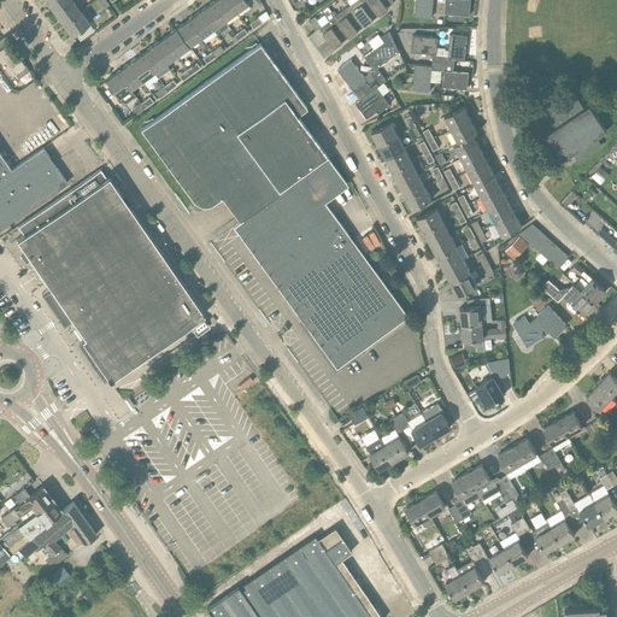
[(45,0),(54,12),(69,0),(45,0)]
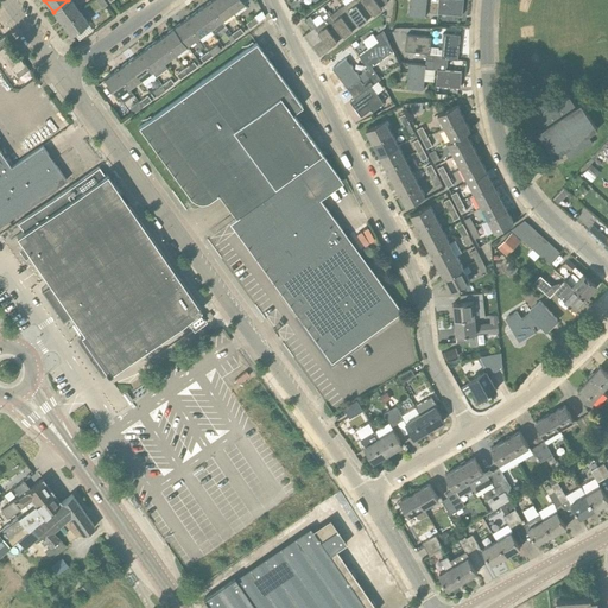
[(62,23),(80,10),(71,0),(68,0),(54,12),(62,23)]
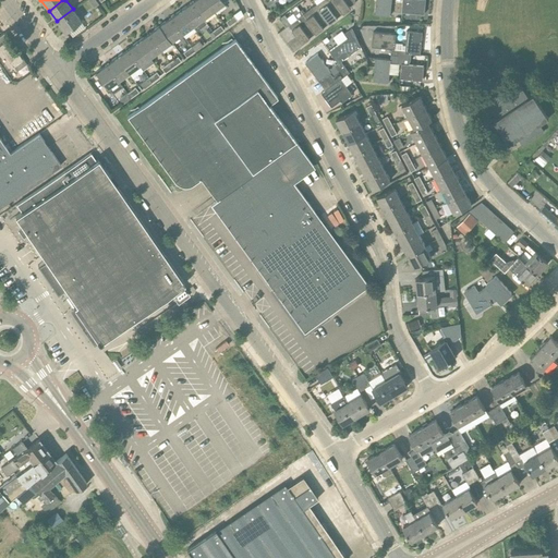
[(214,11),(205,0),(194,0),(191,2),(203,19),(214,11)]
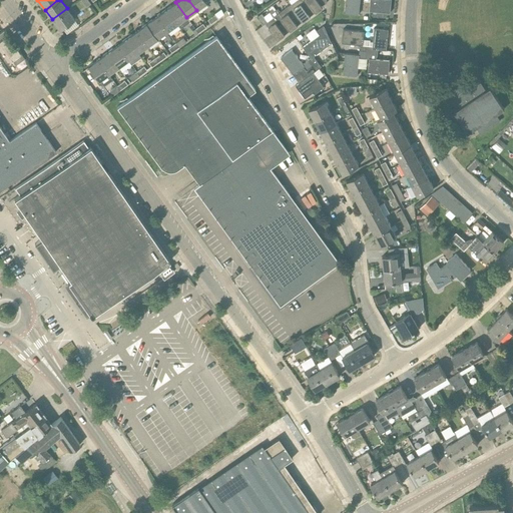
[(206,2),(204,0),(188,0),(196,10),(206,2)]
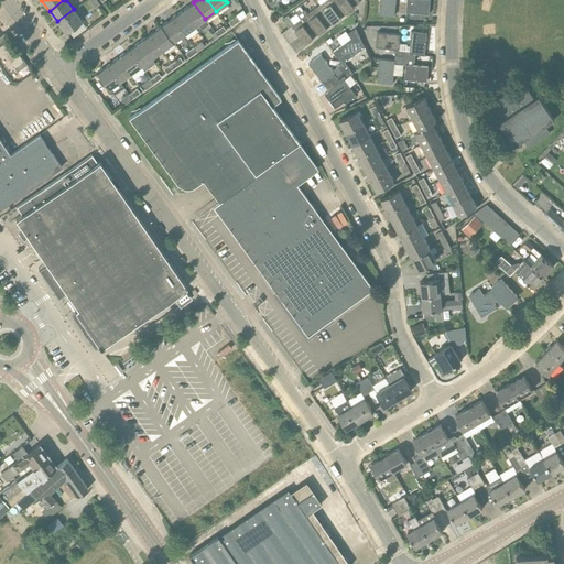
[(334,23),(342,18),(339,17),(347,11),(338,0),(326,0),(321,4),(333,21),(334,23)]
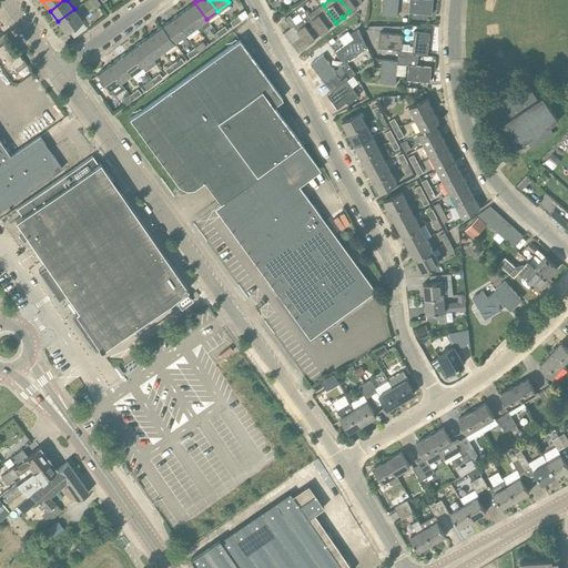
[(341,0),(350,11),(351,13),(355,10),(354,8),(362,2),(362,0),(341,0)]
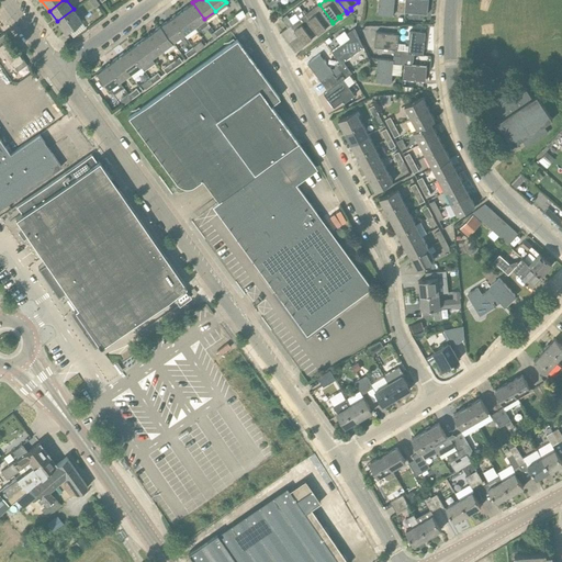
[(379,0),(379,14),(394,15),(394,0),(379,0)]
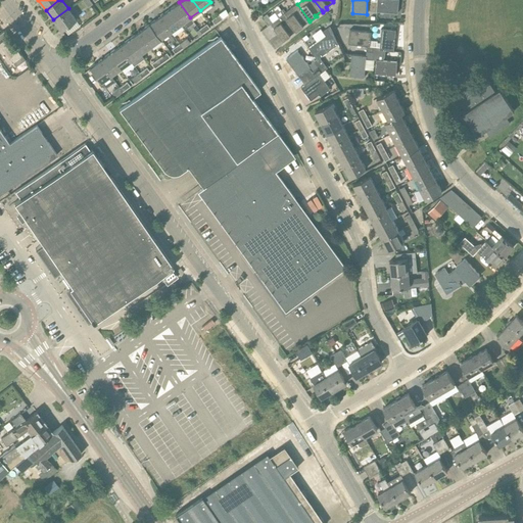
[(377,0),(377,11),(398,13),(398,0),(377,0)]
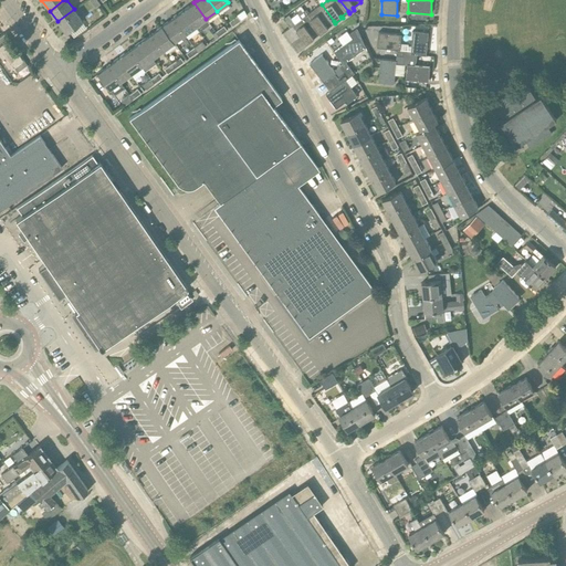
[(206,19),(194,2),(184,10),(195,27),(206,19)]
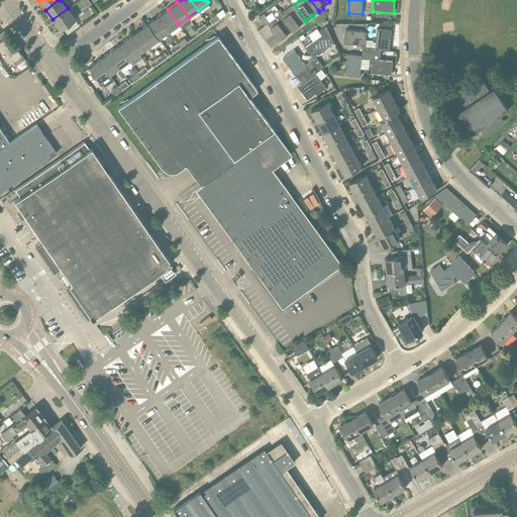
[(294,30),(300,26),(299,24),(305,19),(294,4),(281,13),(293,29),(294,30)]
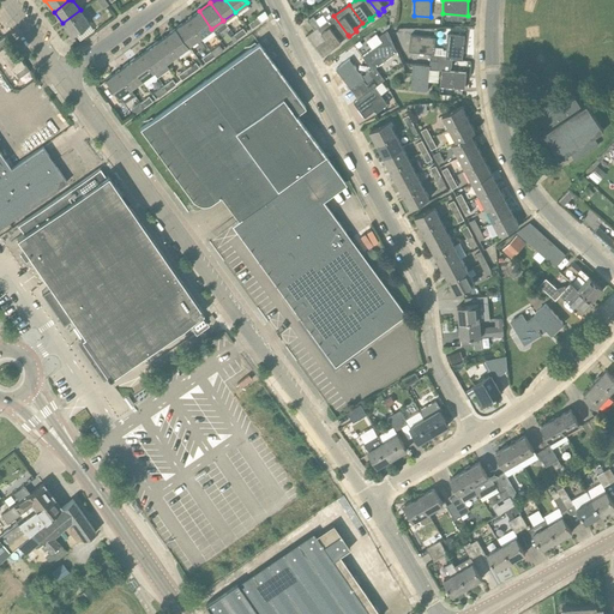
[(80,10),(62,23),(71,36),(89,23),(80,10)]
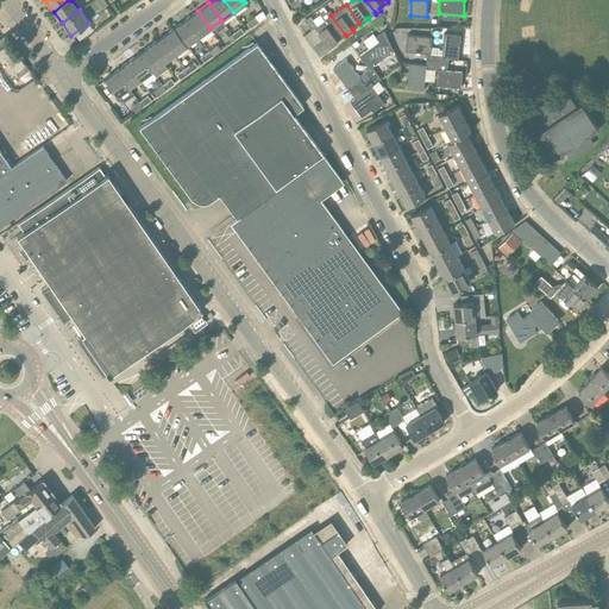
[(209,29),(198,11),(186,20),(199,37),(209,29)]
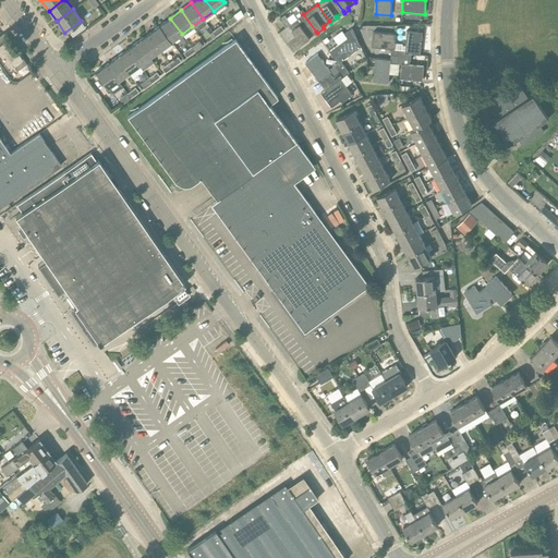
[(300,39),(303,43),(310,38),(308,36),(316,32),(303,14),(291,23),(286,27),(279,32),(287,43),(296,35),(300,39)]
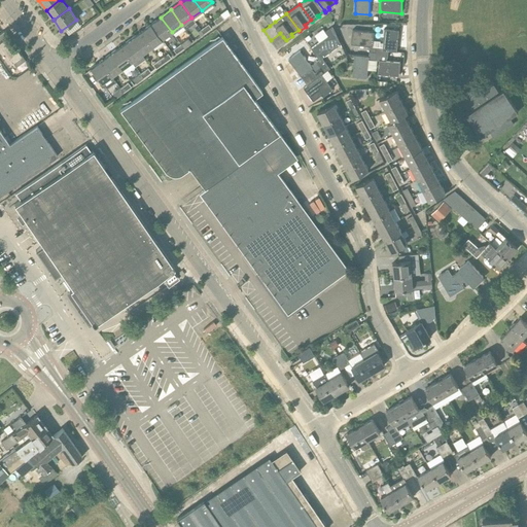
[(270,26),(275,22),(272,16),(270,13),(265,18),(266,19),(270,26)]
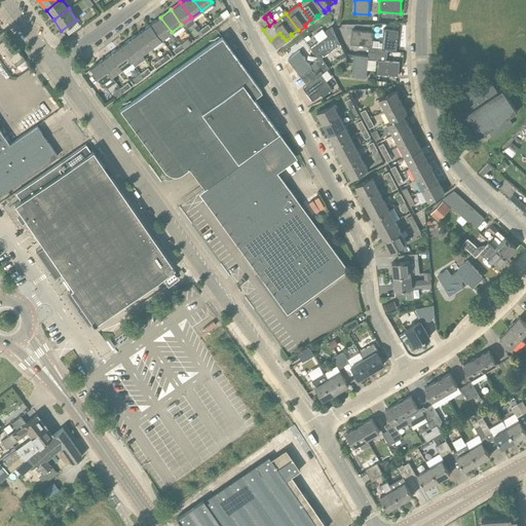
[(216,25),(224,19),(221,14),(213,21),(216,25)]
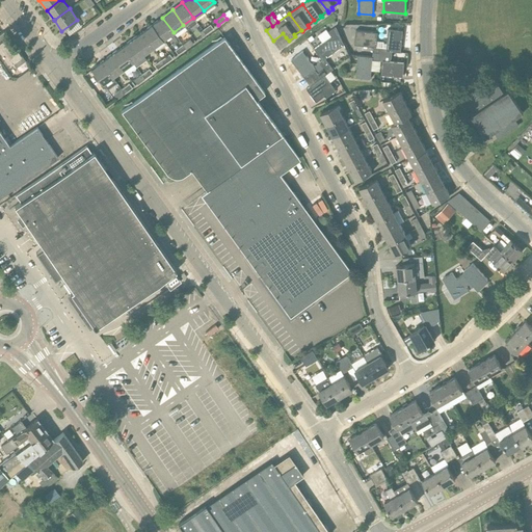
[(174,32),(162,18),(152,25),(163,40),(174,32)]
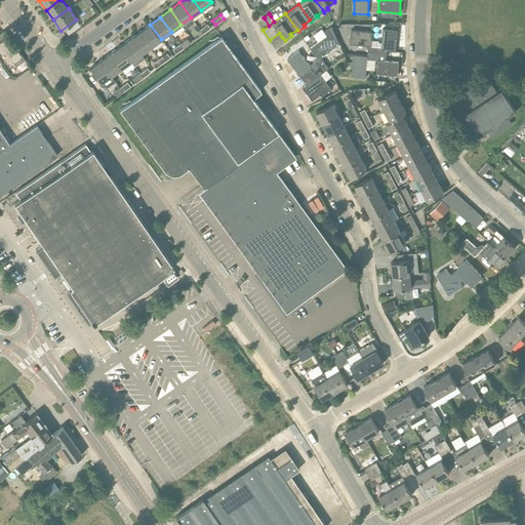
[(200,29),(203,34),(210,28),(207,24),(200,29)]
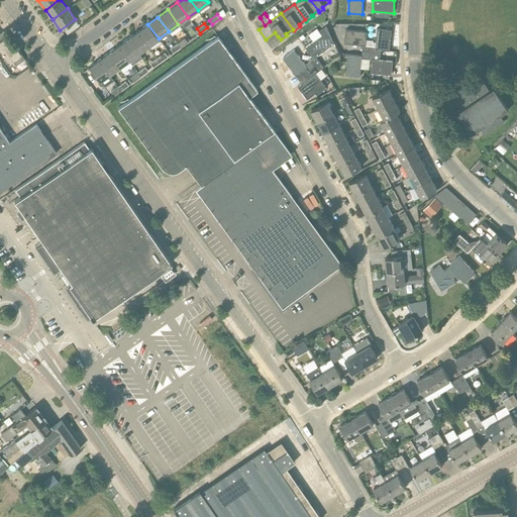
[(159,38),(147,24),(138,31),(148,45),(159,38)]
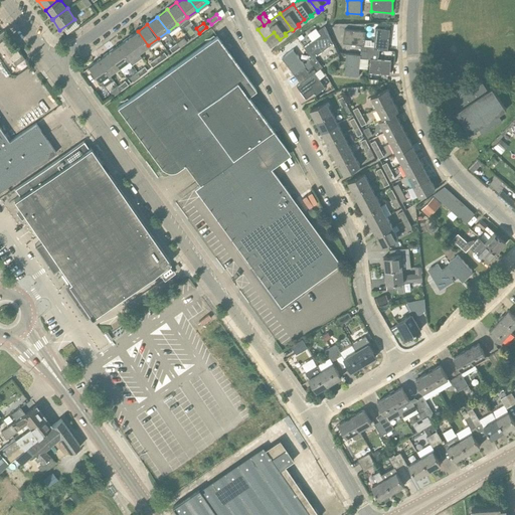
[(367,51),(368,45),(364,45),(365,39),(366,31),(345,28),(343,42),(361,44),(360,51),(367,51)]
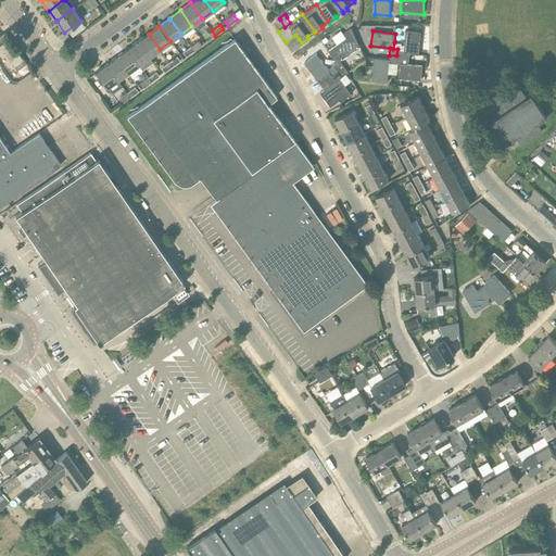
[(393,49),(397,49),(396,55),(404,57),(404,53),(409,54),(419,55),(421,33),(406,30),(405,46),(401,45),(402,43),(394,42),(393,49)]
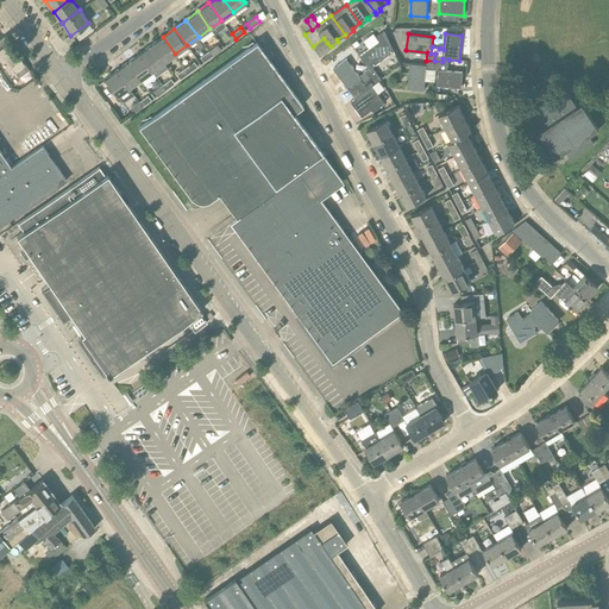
[(365,71),(370,77),(375,85),(382,79),(372,67),(394,51),(385,35),(380,35),(376,37),(380,42),(359,56),(370,69),(365,71)]
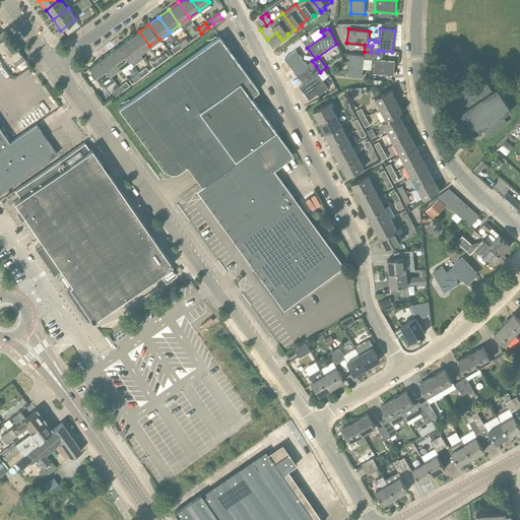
[(149,46),(139,31),(129,39),(140,53),(149,46)]
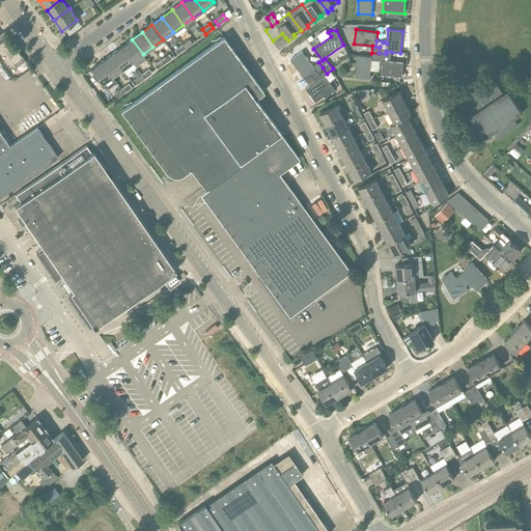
[(273,40),(276,45),(285,37),(282,33),(273,40)]
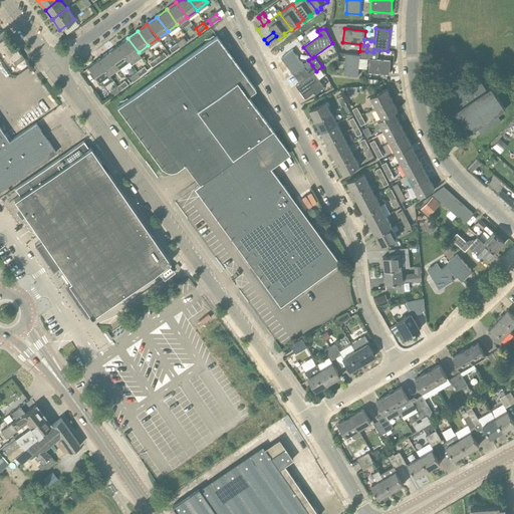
[(268,166),(287,152),(247,95),(255,89),(216,35),(117,107),(137,135),(161,167),(163,169),(164,171),(167,171),(170,172),(172,172),(175,172),(177,170),(189,161),(204,182),(195,189),(280,306),(339,262),(300,210),(302,208),(295,199),(293,200),(268,166)]
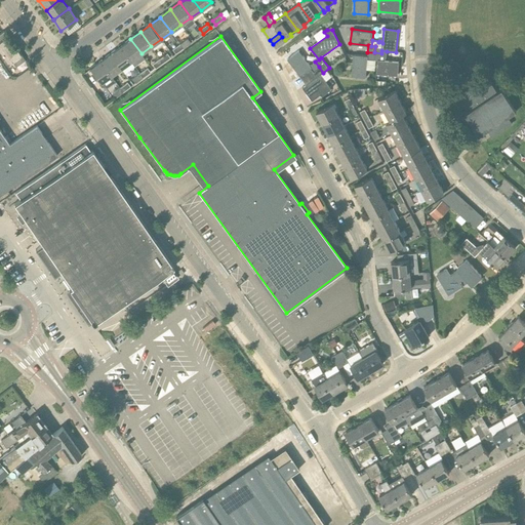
[(282,37),(273,44),(276,49),(285,42),(285,41),(285,40),(282,37)]
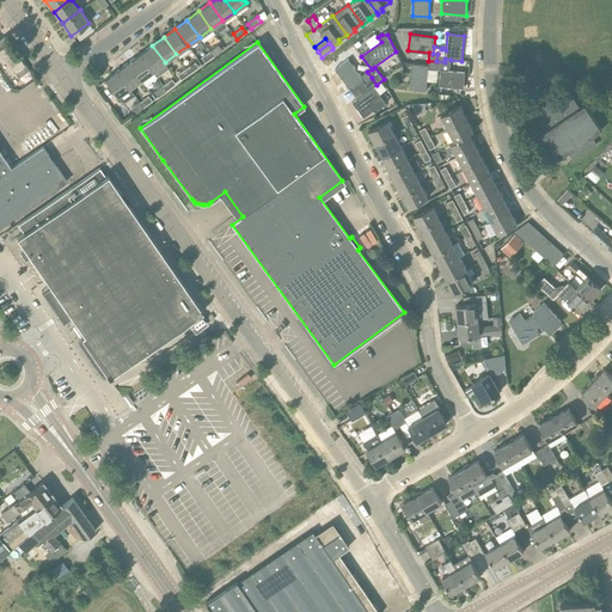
[(6,50),(2,46),(0,47),(0,51),(19,78),(29,71),(12,47),(6,50)]
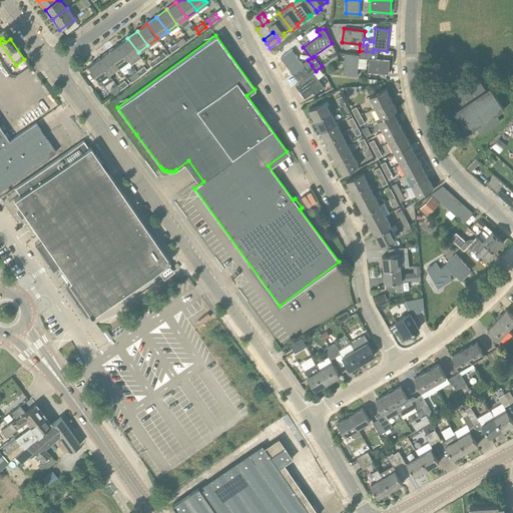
[(138,52),(127,38),(117,45),(128,59),(131,64),(141,57),(138,52)]
